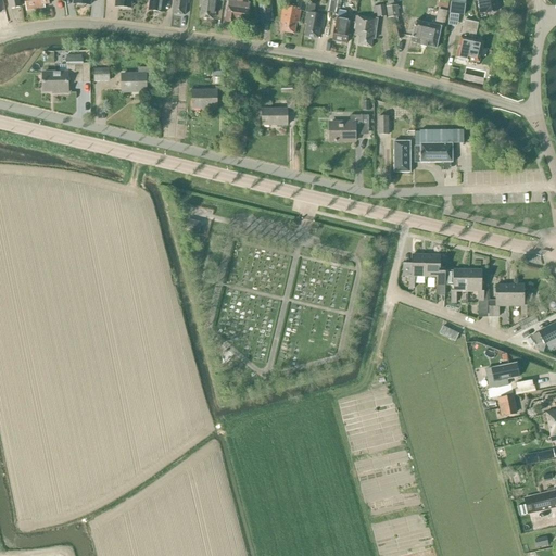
[(8,0),(10,9),(21,8),(19,0),(8,0)]
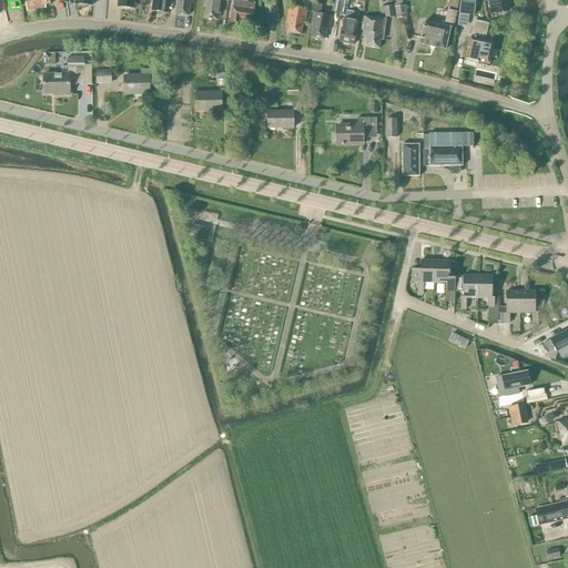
[(24,0),(27,11),(46,9),(44,6),(50,4),(49,0),(24,0)]
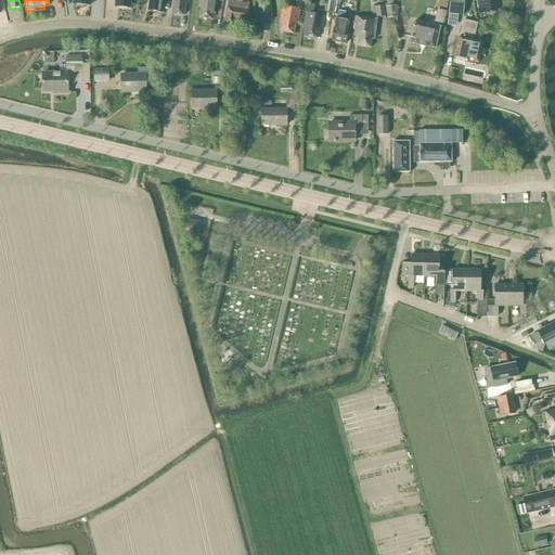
[(149,11),(160,12),(162,9),(164,9),(165,0),(146,0),(150,1),(149,11)]
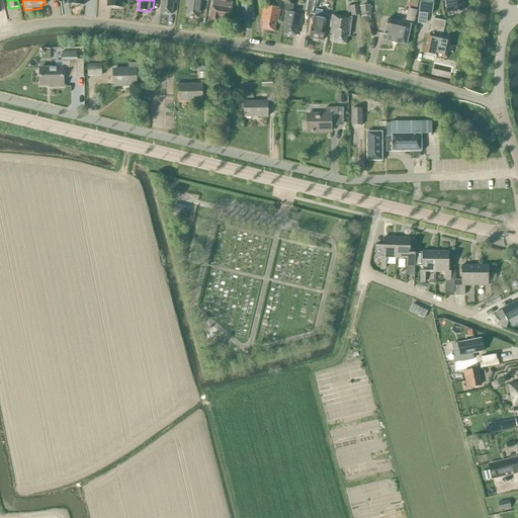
[(161,0),(160,13),(172,14),(173,3),(175,4),(175,0),(161,0)]
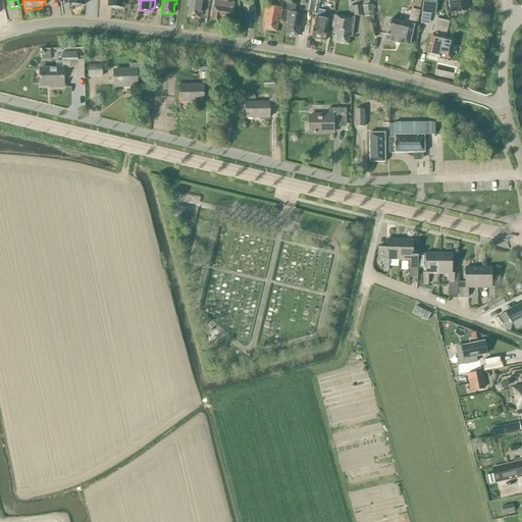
[(188,0),(187,5),(190,5),(188,17),(199,18),(200,13),(202,14),(204,0),(188,0)]
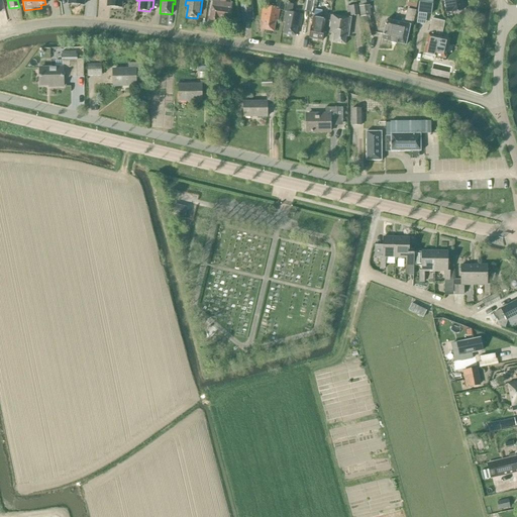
[(229,0),(220,0),(220,2),(212,1),(209,20),(218,21),(219,19),(229,20),(231,9),(232,4),(229,3),(229,0)]
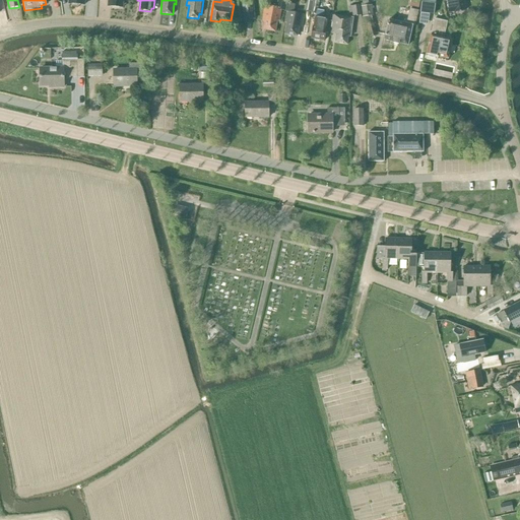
[(264,21),(263,29),(275,33),(277,21),(278,21),(281,9),(285,10),(286,0),(277,0),(276,8),(265,6),(262,21),(264,21)]
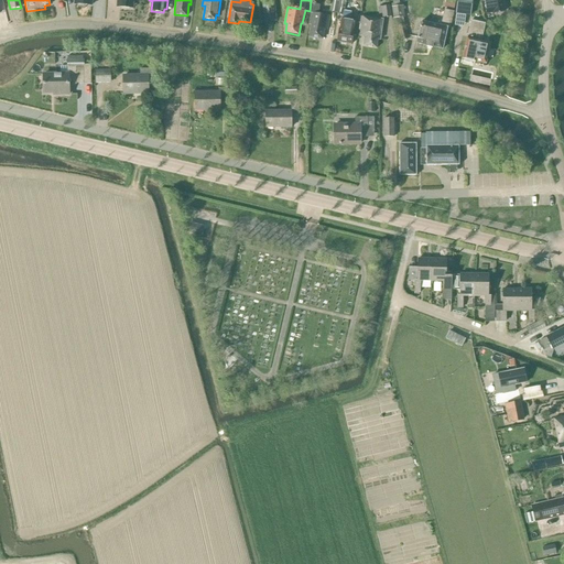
[(332,0),(329,12),(336,13),(338,0),(332,0)]
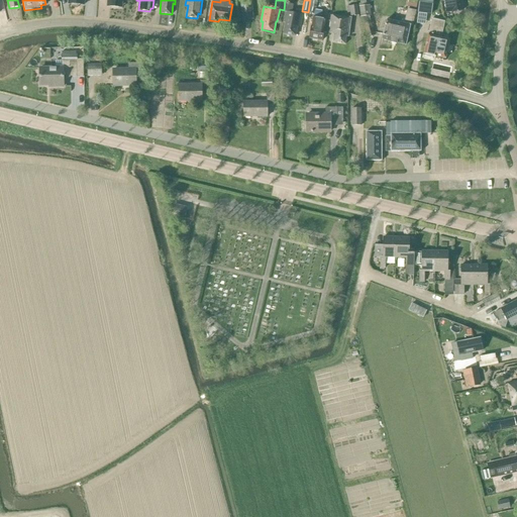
[(314,9),(316,10),(317,0),(310,0),(309,11),(314,12),(314,9)]
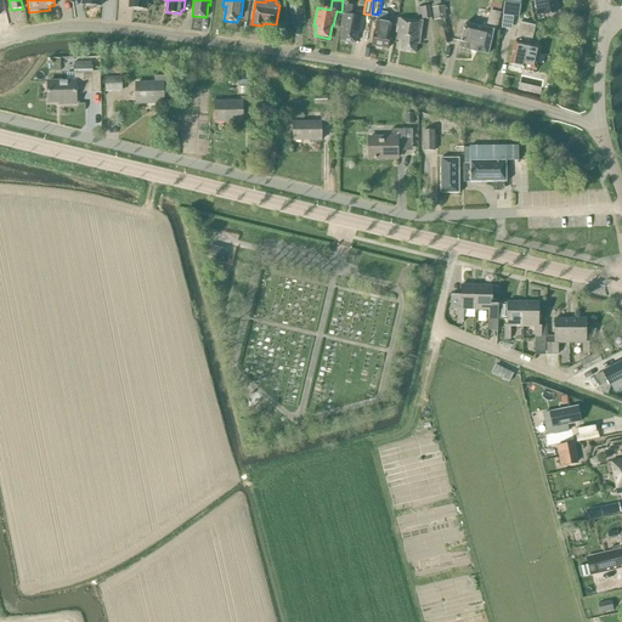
[(501,11),(503,1),(498,0),(491,0),(490,9),(501,11)]
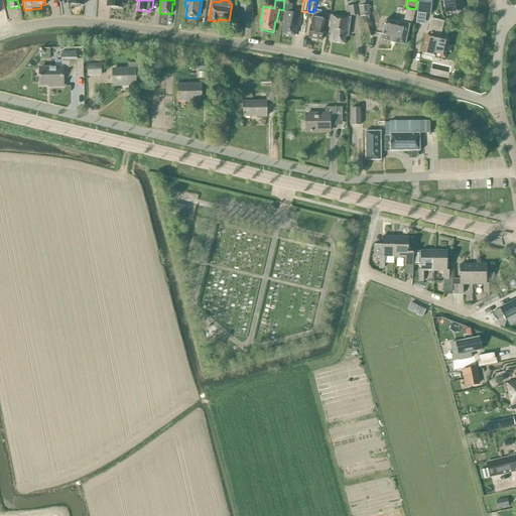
[(425,13),(430,14),(432,0),(430,0),(417,0),(416,12),(417,12),(425,13)]
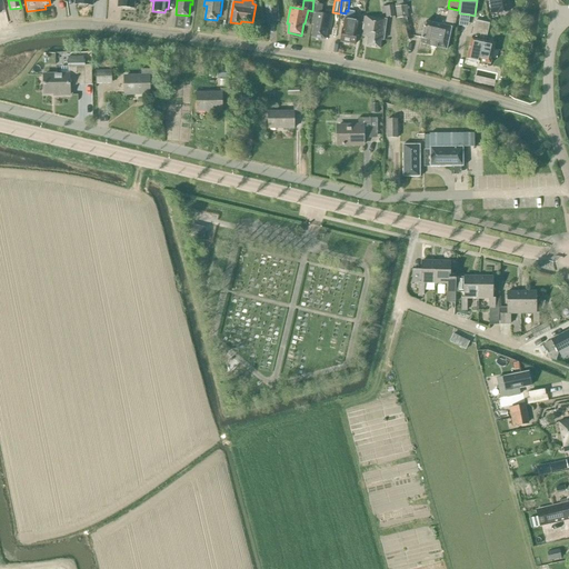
[(497,12),(497,13),(509,11),(507,0),(488,0),(491,13),(497,12)]
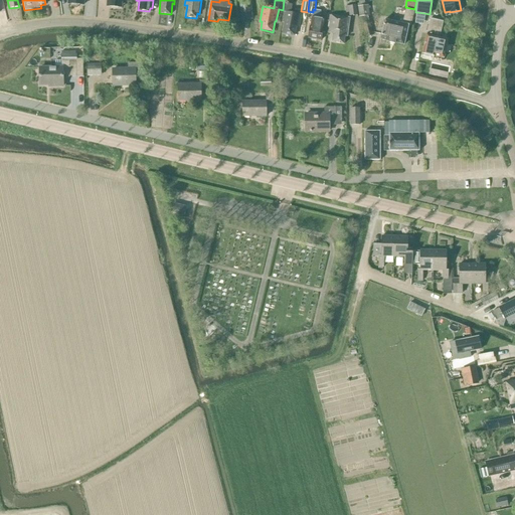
[(241,20),(251,19),(249,2),(239,3),(241,20)]
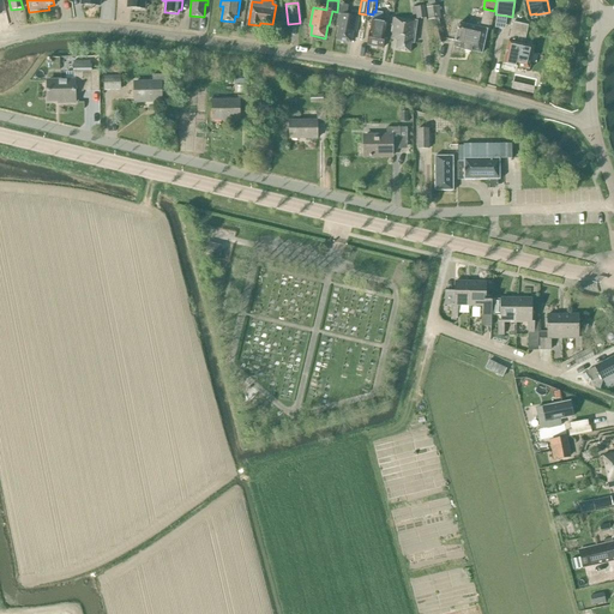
[(356,32),(359,18),(347,16),(348,5),(339,4),(336,26),(338,28),(336,40),(350,43),(353,32),(356,32)]
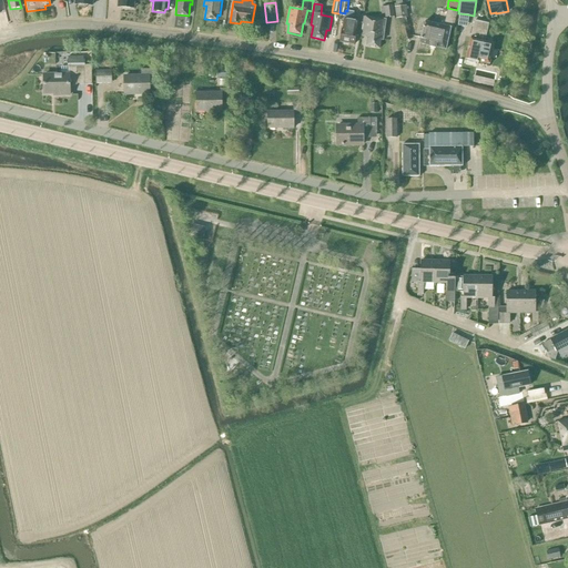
[(395,18),(393,7),(384,8),(385,19),(395,18)]
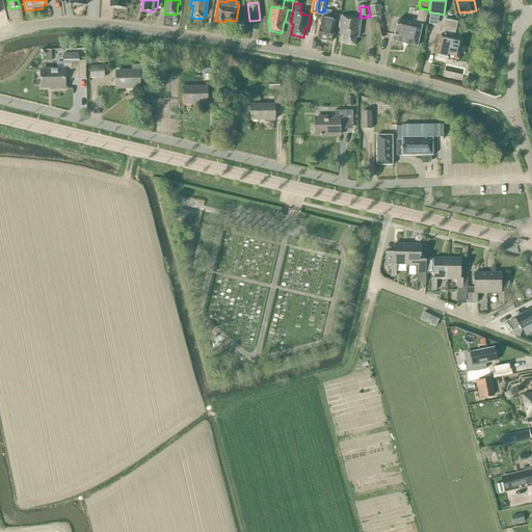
[(381,17),(380,6),(370,8),(371,19),(381,17)]
